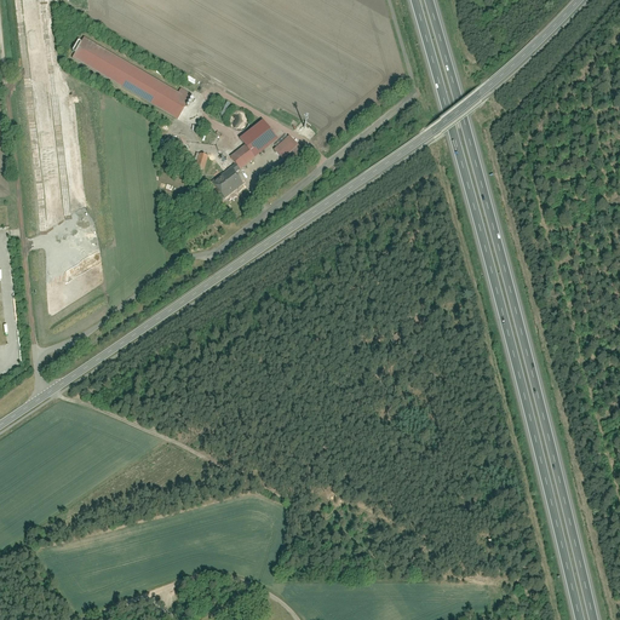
[(85,40),(73,59),(178,121),(190,101),(85,40)]
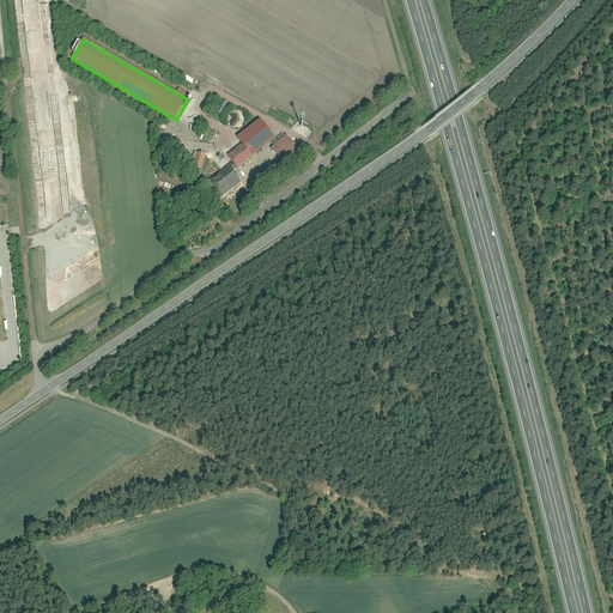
[(275,137),(260,117),(237,137),(242,143),(252,156),(275,137)]
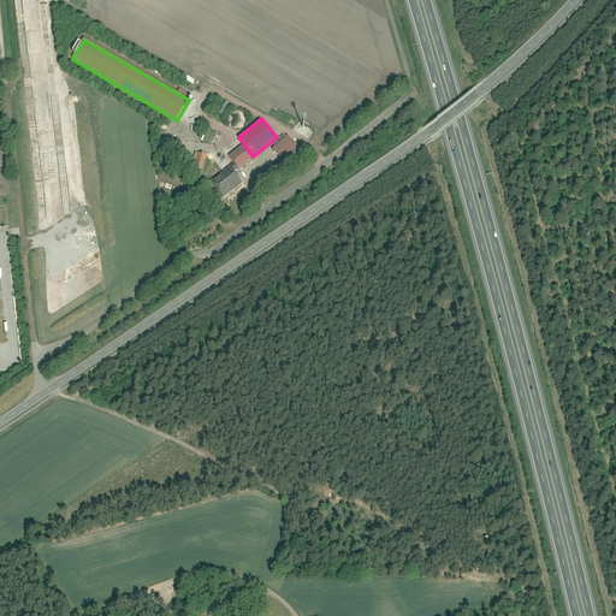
[(288,136),(273,149),(284,160),(297,147),(288,136)]
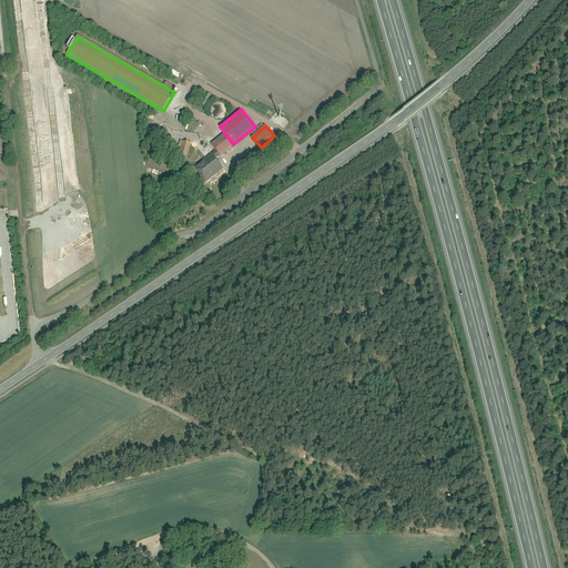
[(211,143),(221,155),(234,145),(233,144),(224,132),(211,143)]
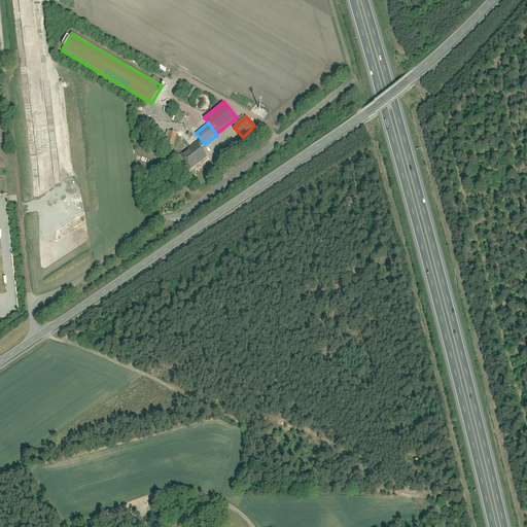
[(178,134),(171,132),(166,148),(173,150),(178,134)]
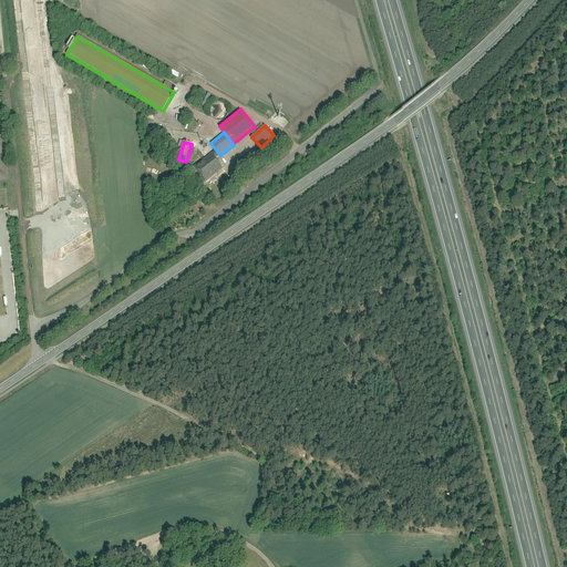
[(195,166),(206,182),(223,168),(212,154),(195,166)]
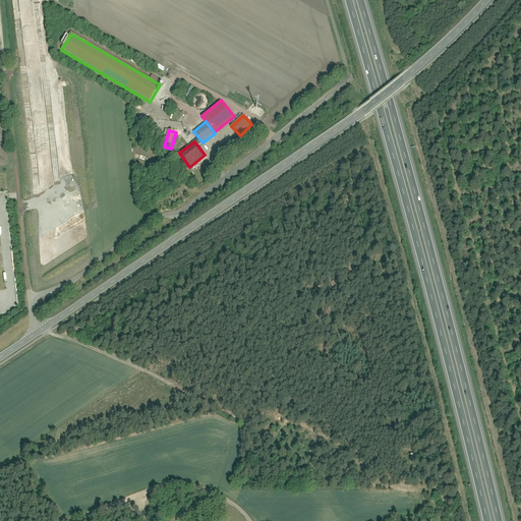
All buildings are outlined.
